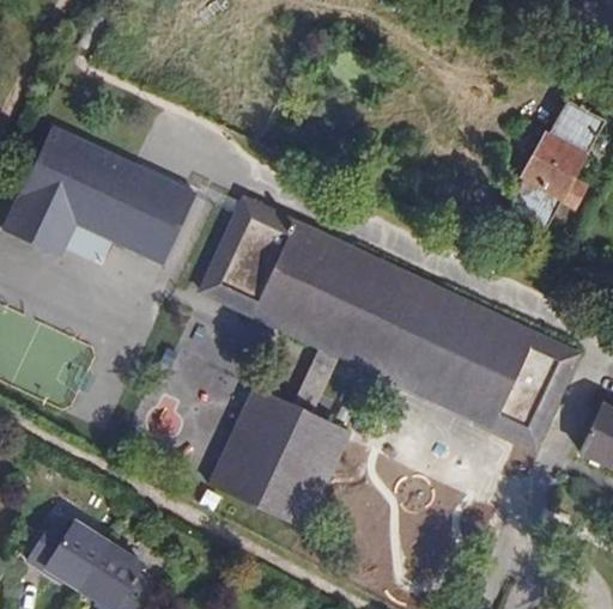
[(544,230),(563,198),(575,203),(587,184),(574,176),(605,119),(568,97),(548,131),(547,131),(522,175),(525,176),(507,209),(544,230)]
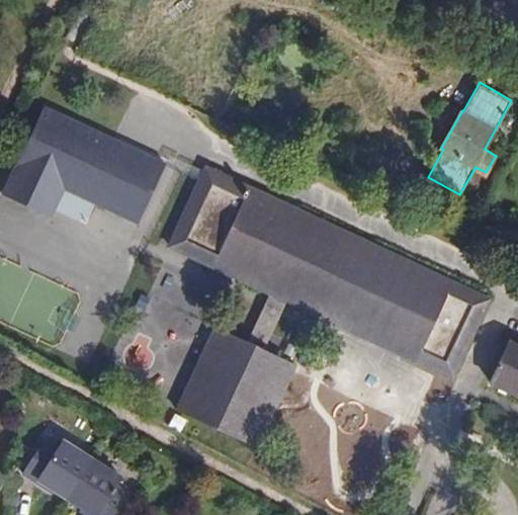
[(167,161),(46,104),(4,192),(52,215),(55,207),(65,185),(98,200),(140,220),(167,161)]
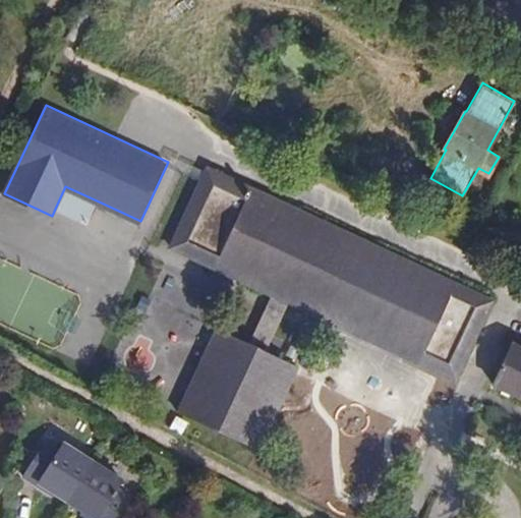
[(171,244),(273,291),(289,299),(455,378),(491,298),(302,210),(305,203),(296,199),(293,206),(209,166),(171,244)]
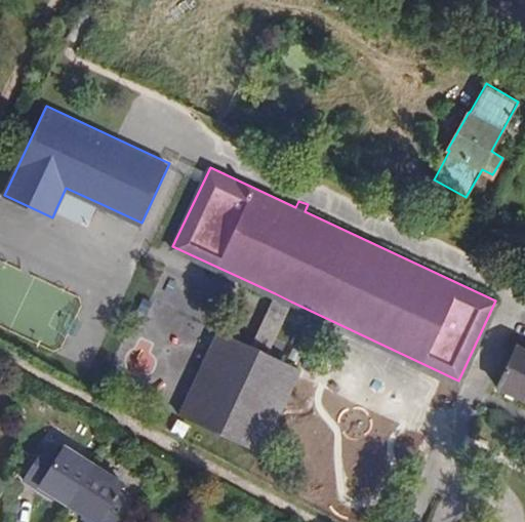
[(329,187),(350,197),(354,188),(333,178),(329,187)]
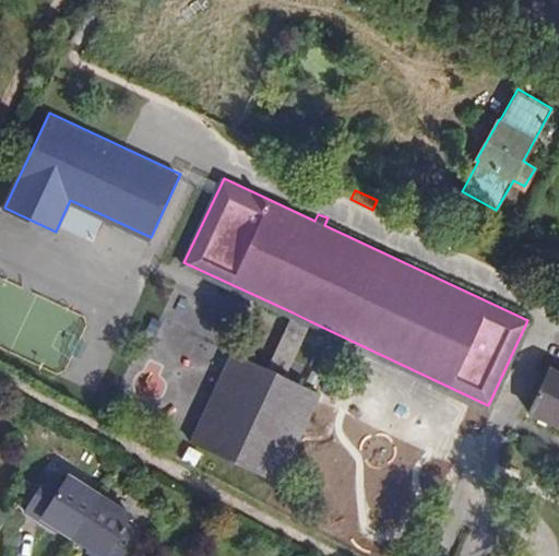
[(70,200),(59,224),(95,240),(106,216),(70,200)]
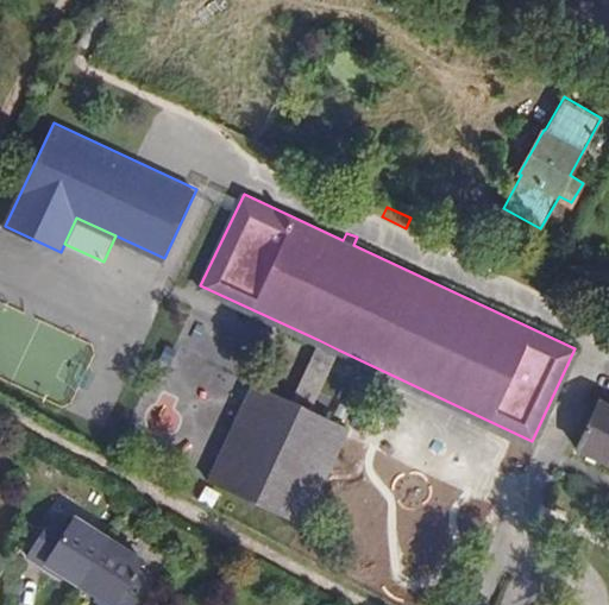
[(338,350),(319,340),(292,398),(312,408),(338,350)]
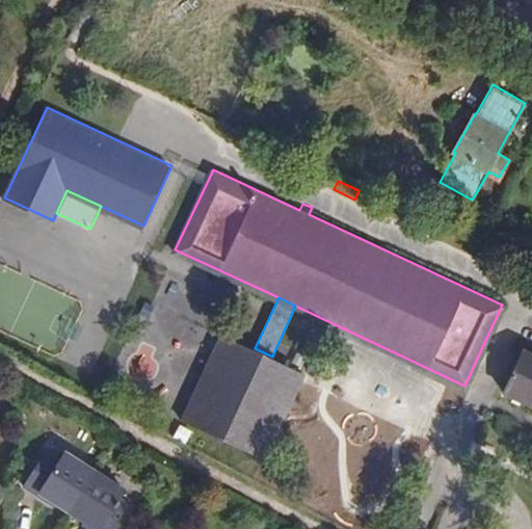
[(272,356),(255,348),(222,334),(183,419),(265,457),(303,371),(272,356)]
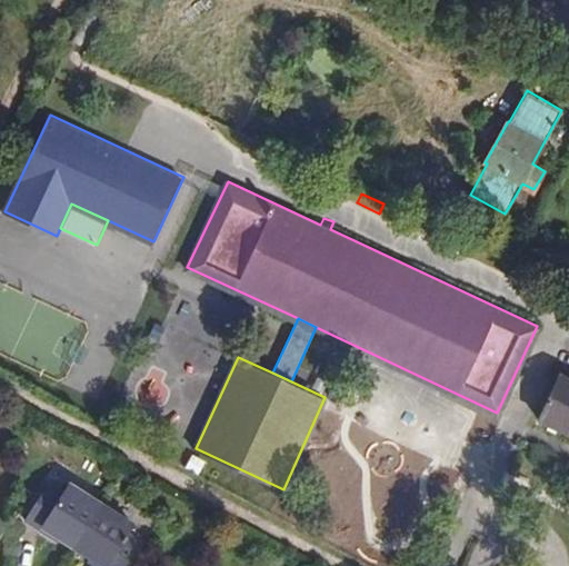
[(568,377),(559,373),(540,416),(568,430),(568,377)]
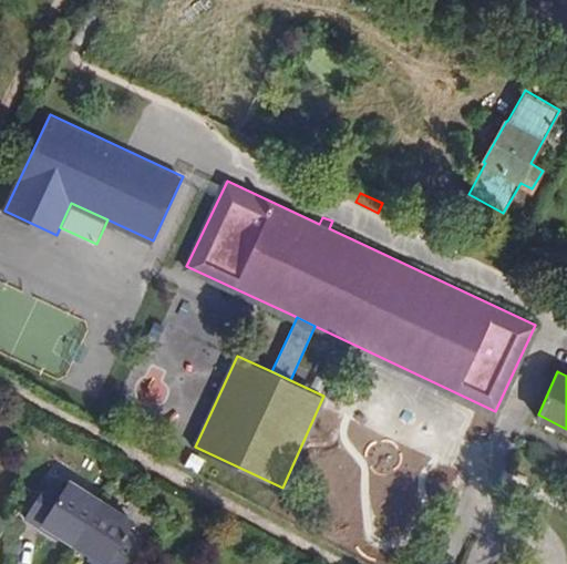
[(74,543),(102,501),(70,480),(64,489),(50,480),(26,516),(42,526),(44,523),(74,543)]
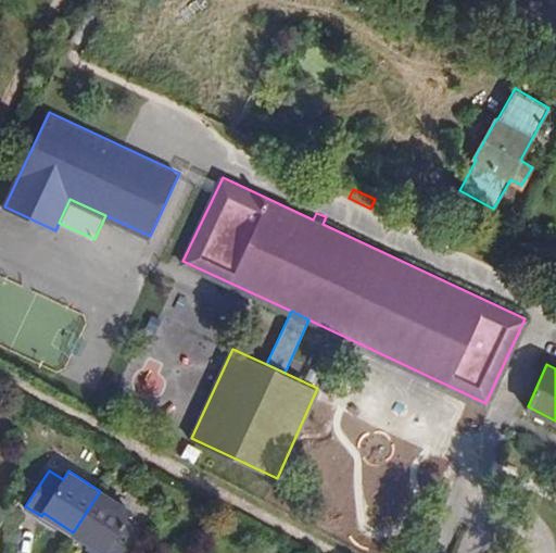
[(129,512),(100,491),(73,532),(102,552),(100,552),(123,552),(139,529),(125,519),(129,512)]
